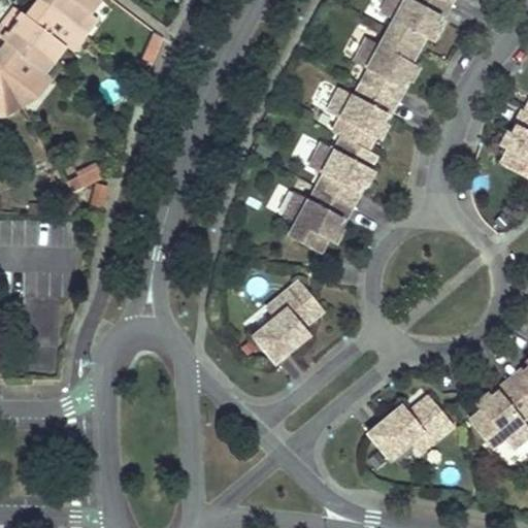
[(101,0),(100,0),(41,0),(33,10),(34,17),(31,21),(28,19),(17,9),(0,30),(0,38),(7,44),(10,46),(7,52),(1,52),(0,53),(0,107),(3,107),(32,91),(45,73),(65,47),(92,13),(101,0)]
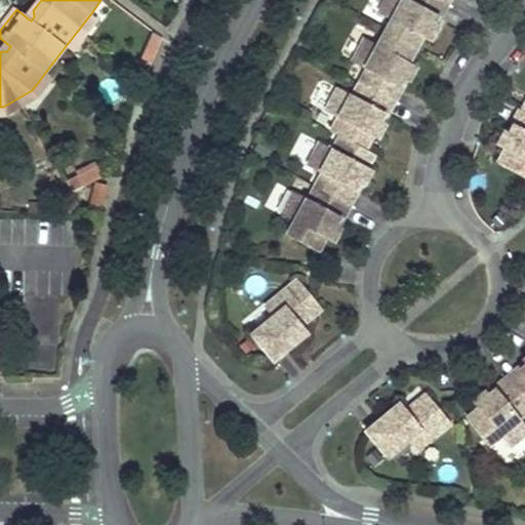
[(356,145),(361,147),(368,133),(375,138),(384,123),(379,121),(402,78),(406,80),(414,66),(410,63),(423,37),(429,39),(436,25),(432,23),(443,0),(384,0),(377,12),(391,19),(376,44),(364,38),(351,61),(365,69),(351,94),(337,87),(325,111),(337,118),(331,130),(339,135),(356,145)]
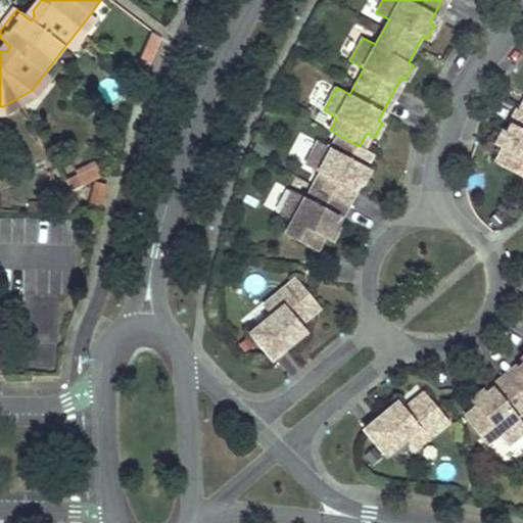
[(434,25),(447,0),(441,0),(430,22),(434,25)]
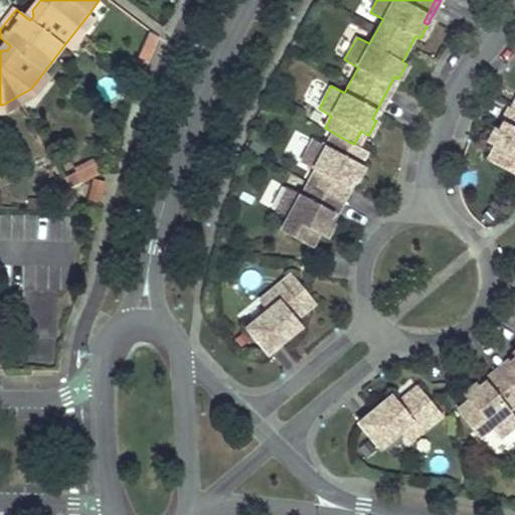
[(90,13),(63,46),(69,51),(96,17),(90,13)]
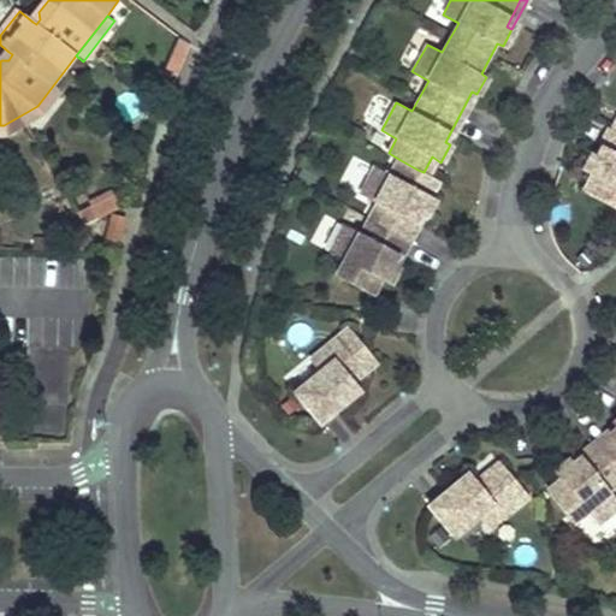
[(59,92),(53,86),(37,106),(4,125),(0,125),(0,134),(6,134),(42,113),(59,92)]
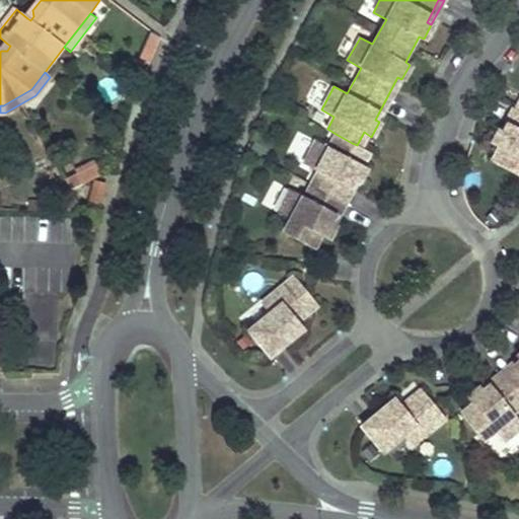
[(401,79),(397,77),(375,120),(379,122),(401,79)]
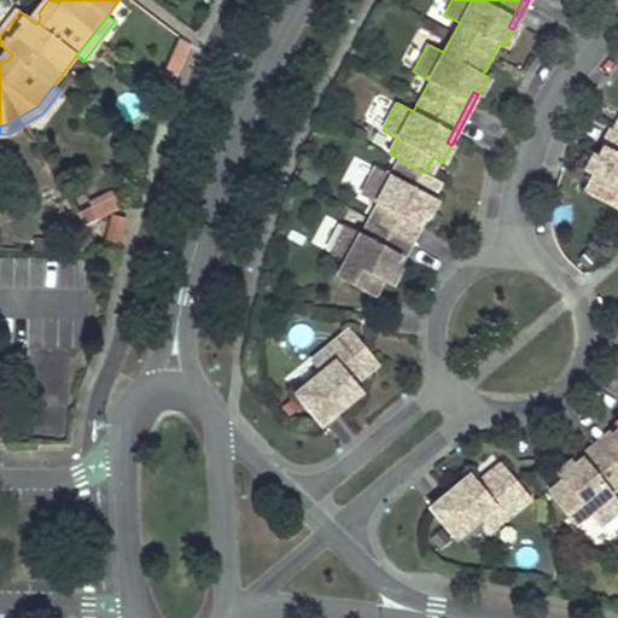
[(613,130),(607,127),(594,153),(599,156),(613,130)]
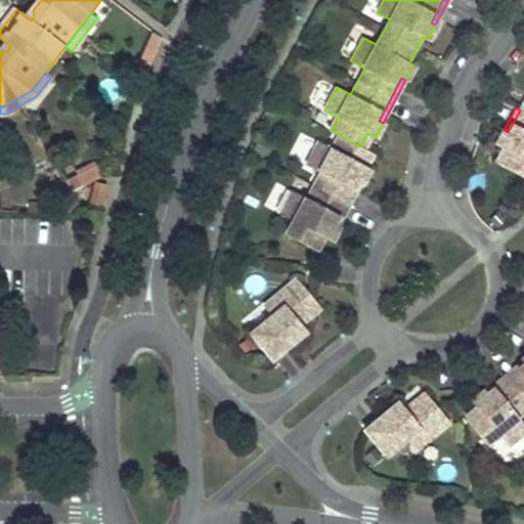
[(523,113),(520,111),(508,132),(504,130),(495,144),(503,148),(495,163),(523,177),(523,113)]
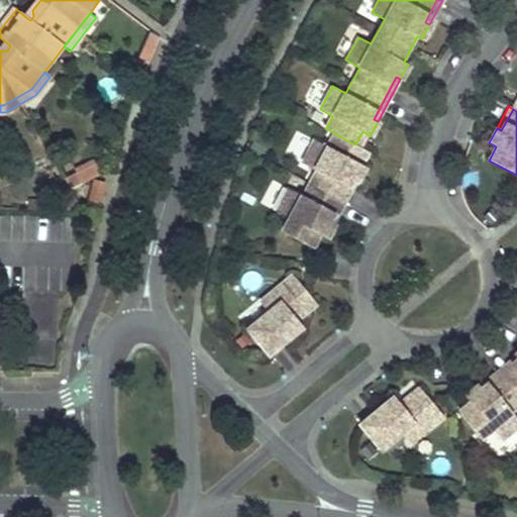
[(289,218),(282,231),(314,249),(321,235),(326,238),(333,223),(329,221),(351,179),(356,182),(365,167),(356,163),(364,149),(355,144),(350,142),(334,133),(327,146),(315,139),(302,163),(316,171),(303,196),(289,188),(276,211),(289,218)]
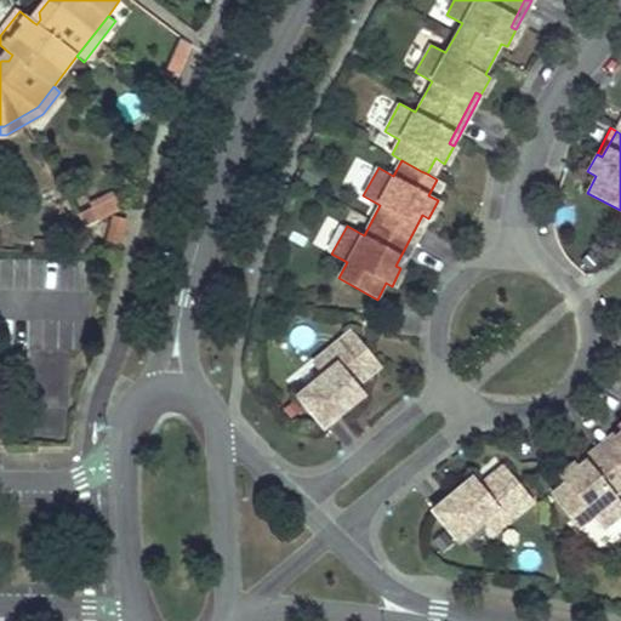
[(123,209),(113,193),(85,209),(86,211),(93,224),(123,209)]
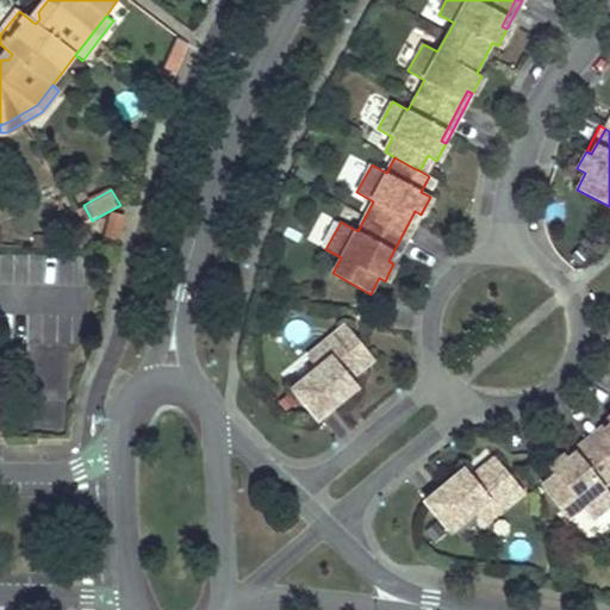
[(92,221),(85,207),(76,212),(83,225),(92,221)]
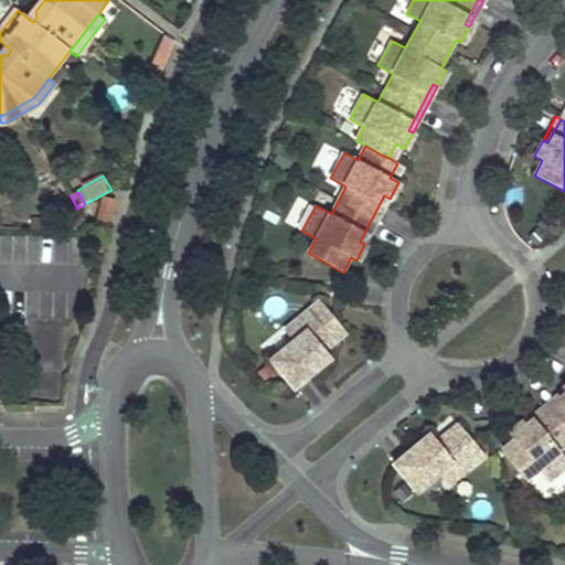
[(360,242),(364,244),(390,199),(384,195),(360,242)]
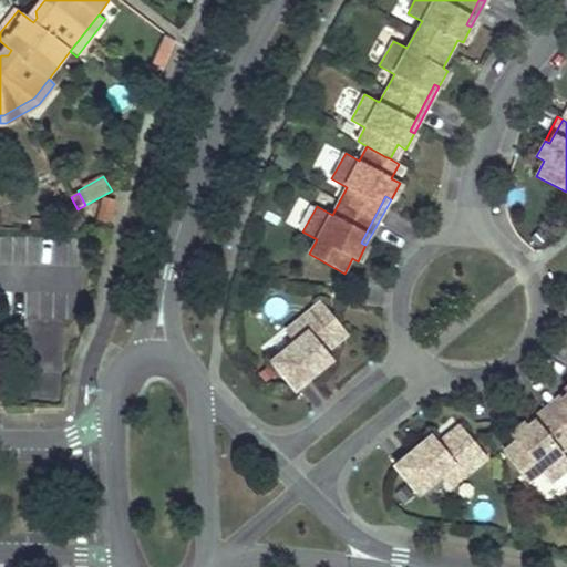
[(110,225),(115,200),(102,197),(96,222),(110,225)]
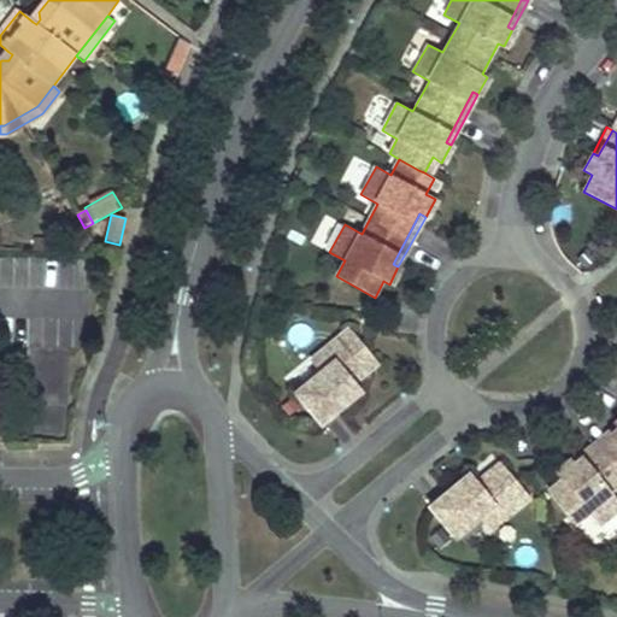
[(357,378),(378,358),(351,327),(328,347),(338,359),(325,370),(301,392),(327,421),(341,407),(338,403),(344,398),(347,401),(364,386),(357,378)]
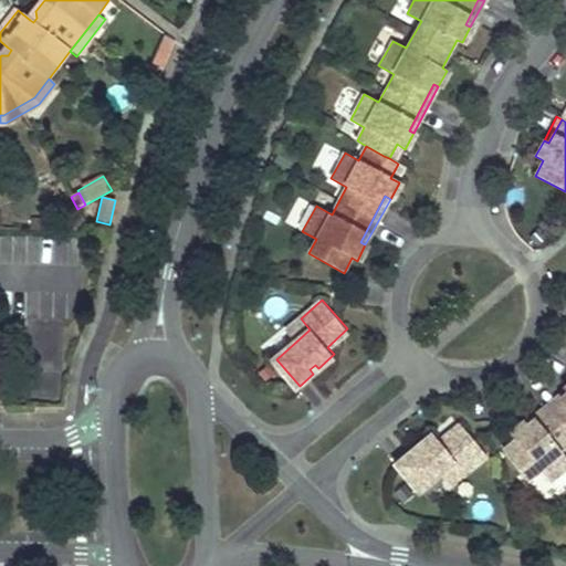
[(310,329),(301,318),(289,329),(299,339),(310,329)]
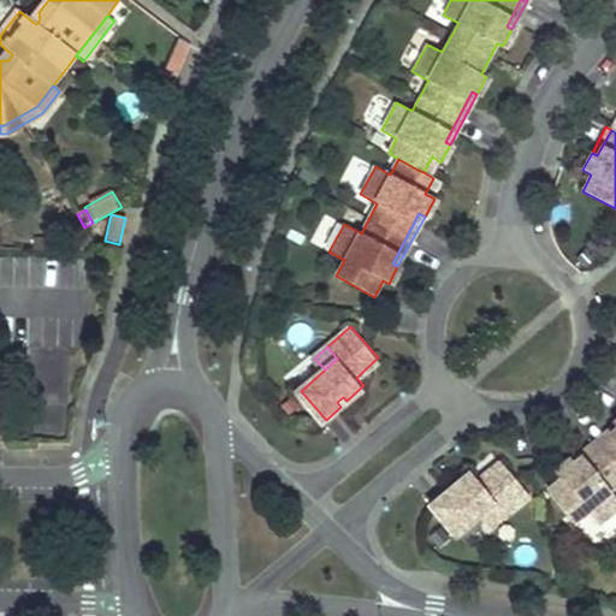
[(615,422),(614,425),(615,427),(615,431),(572,465),(569,460),(552,471),(560,479),(545,490),(569,521),(584,511),(593,525),(615,507),(615,502),(608,492),(615,485),(615,422)]
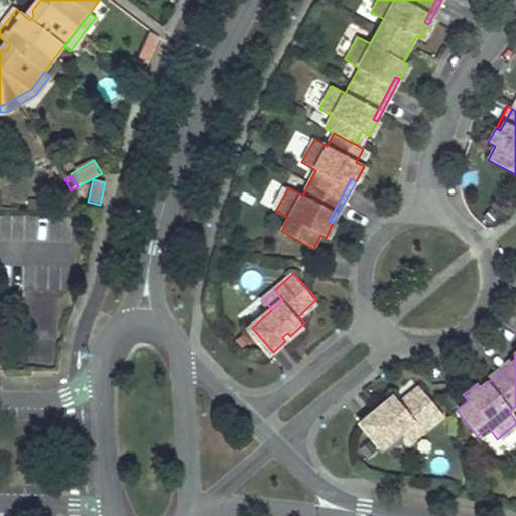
[(515,361),(515,358),(514,356),(477,385),(479,389),(515,361)]
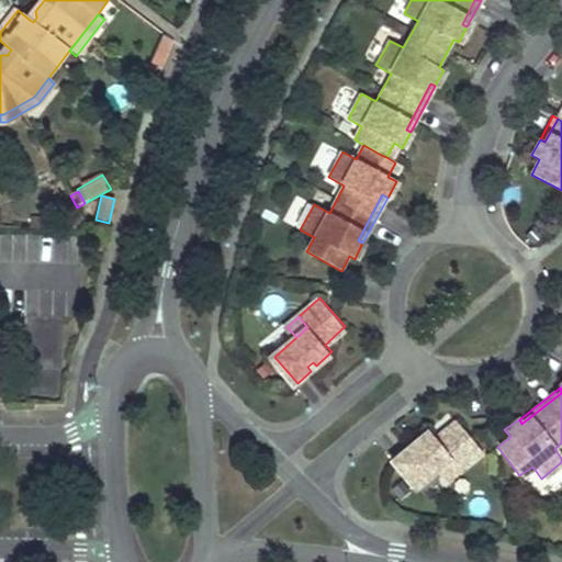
[(394,461),(416,487),(439,469),(451,459),(460,471),(482,453),(457,423),(437,439),(430,431),(414,446),(417,449),(412,453),(408,450),(394,461)]
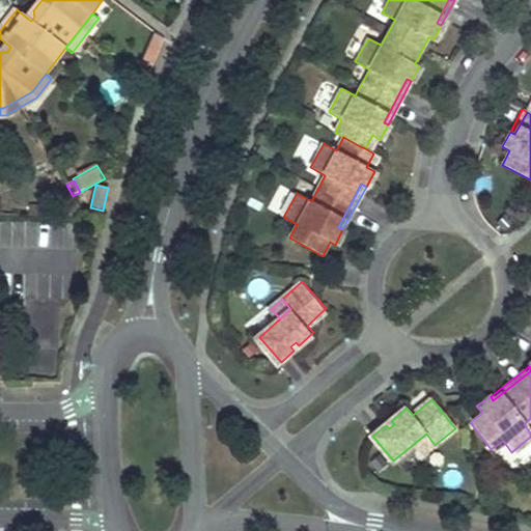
[(426,434),(415,443),(423,453),(435,445),(426,434)]
